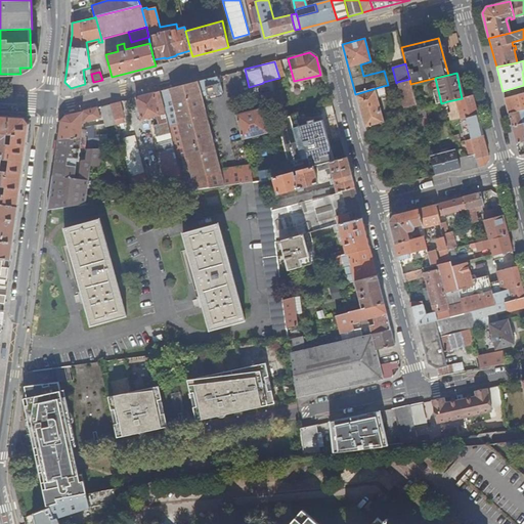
[(198,81),(202,97),(208,96),(209,98),(222,95),(217,76),(198,81)]
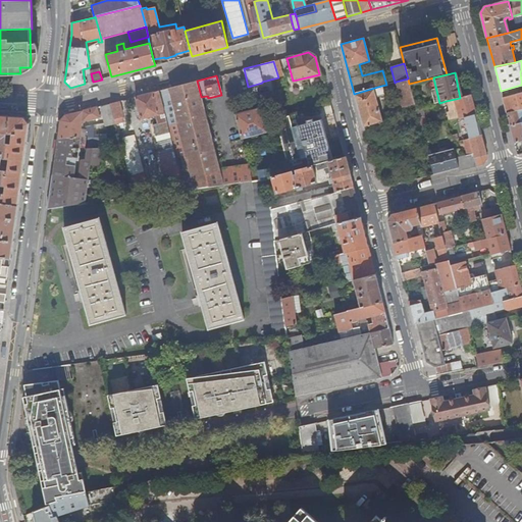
[(415,104),(409,84),(408,79),(396,82),(403,107),(415,104)]
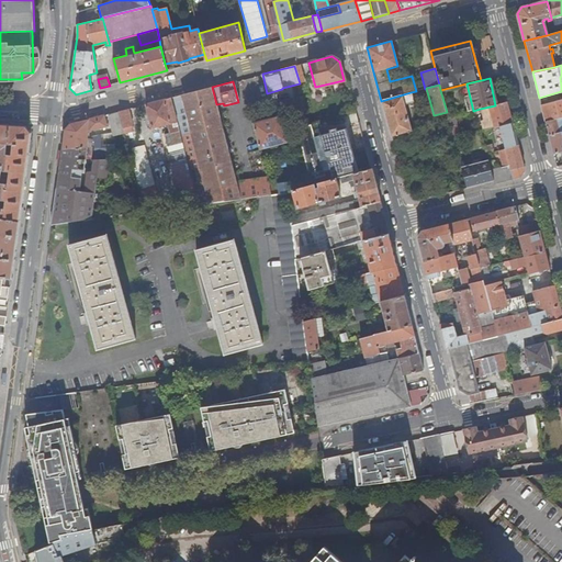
[(199,204),(240,199),(235,182),(216,104),(212,87),(170,98),(199,204)]
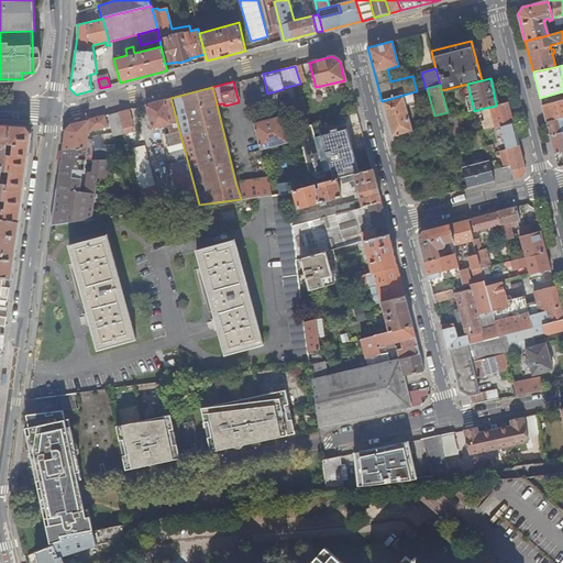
[(411,92),(382,101),(392,136),(411,131),(405,106),(415,102),(411,92)]
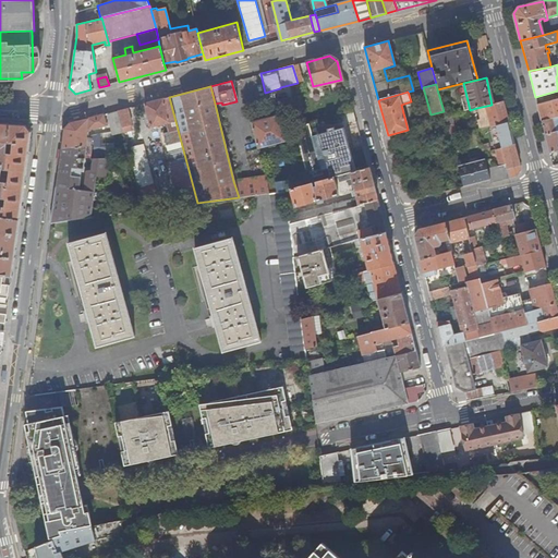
[(301,109),(307,108),(305,95),(298,96),(301,109)]
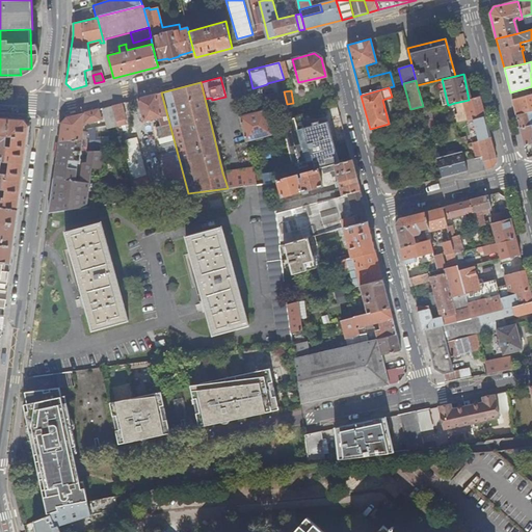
[(271,108),(276,107),(287,104),(284,91),(268,96),(271,108)]
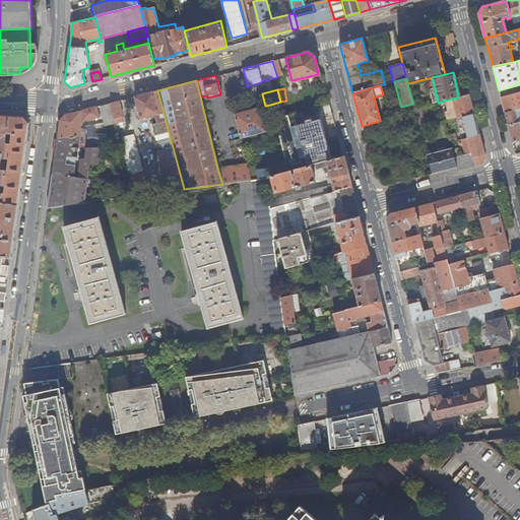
[(169,192),(184,189),(157,90),(134,96),(140,119),(155,115),(157,123),(152,125),(159,150),(158,150),(169,192)]
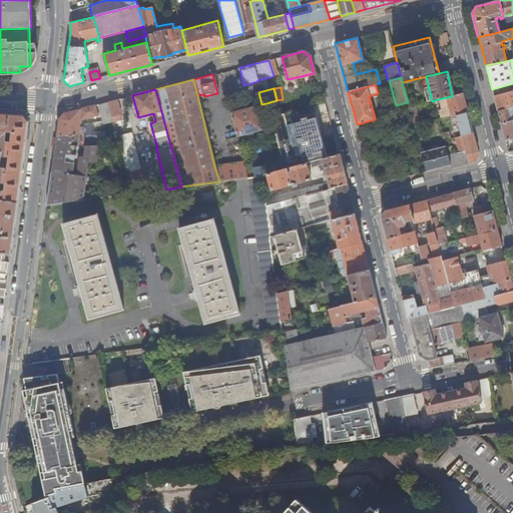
[(512,106),(512,89),(493,95),(497,111),(512,106)]
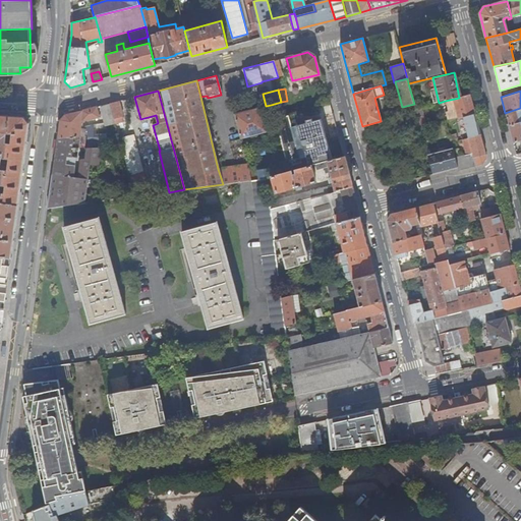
[(474,113),(469,95),(459,98),(445,101),(449,114),(446,114),(447,120),(463,116),(474,113)]
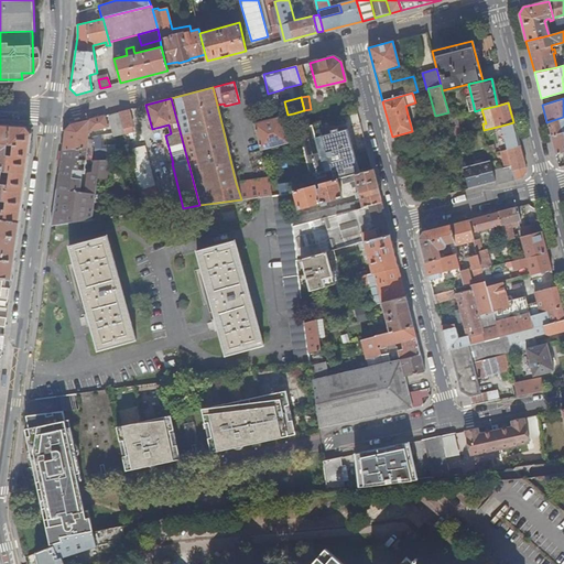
[(119,112),(125,133),(125,134),(133,131),(132,126),(133,126),(129,109),(119,112)]
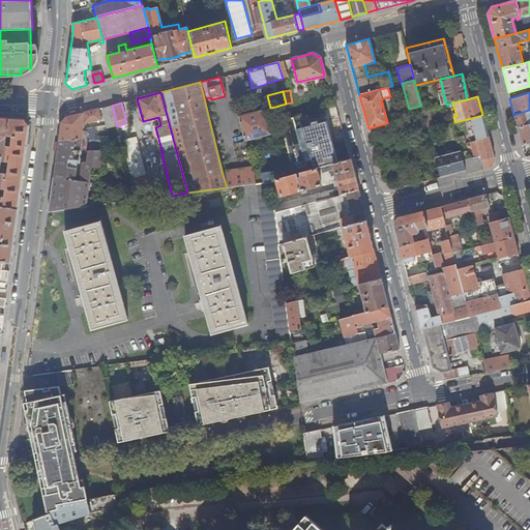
[(112,106),(102,108),(107,127),(117,125),(112,106)]
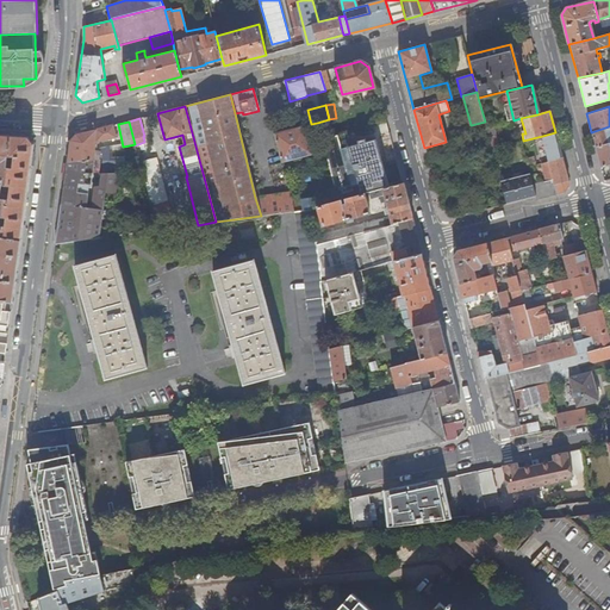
[(70,141),(68,163),(94,160),(99,160),(100,150),(95,150),(95,143),(117,137),(113,125),(85,132),(75,135),(70,141)]
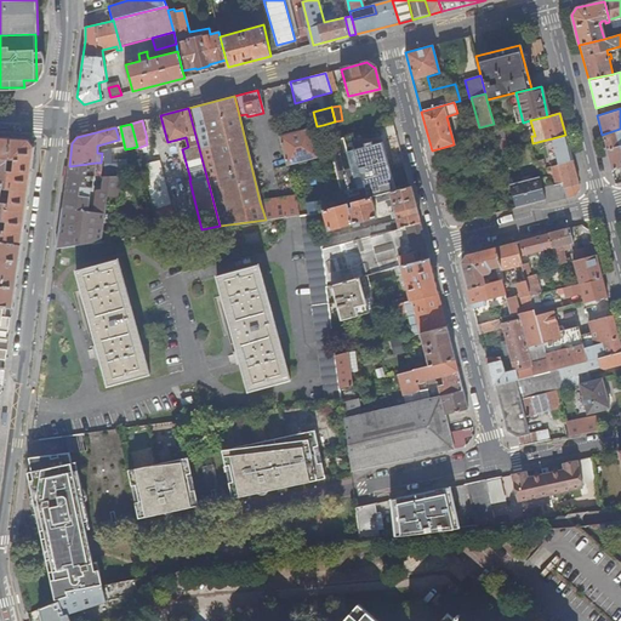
[(286,165),(318,157),(309,127),(279,136),(286,165)]
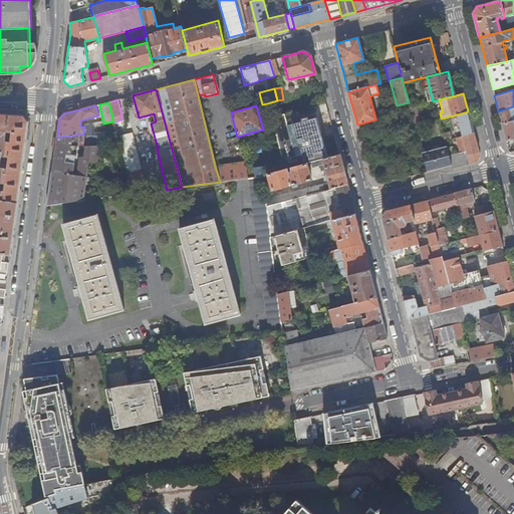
[(513,106),(498,111),(501,123),(513,120),(513,106)]
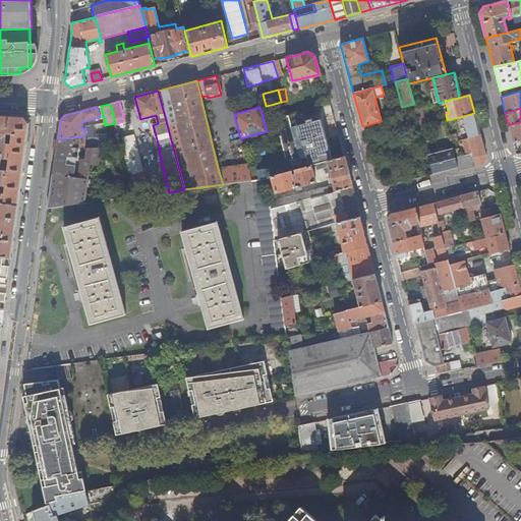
[(479,134),(474,113),(463,116),(468,137),(479,134)]
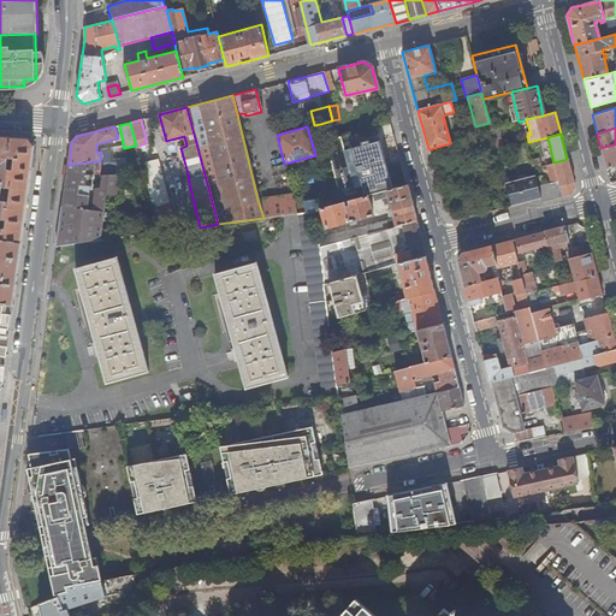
[(0,240),(21,243),(28,196),(34,147),(29,138),(0,136),(0,240)]
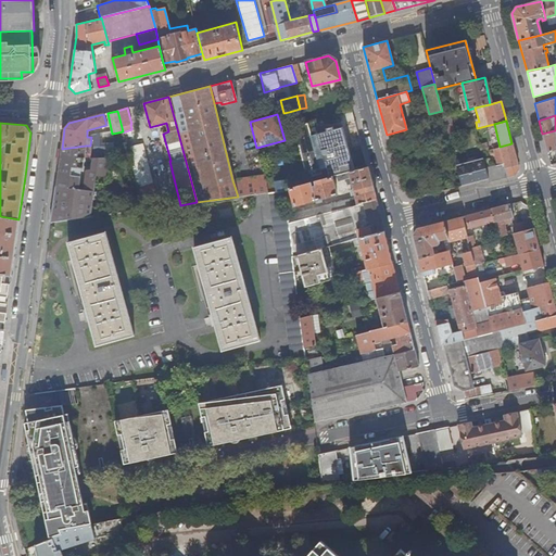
[(349,173),(354,172),(350,154),(352,154),(349,142),(345,143),(342,128),(333,130),(332,128),(326,130),(327,133),(317,135),(329,178),(331,177),(337,176),(345,174),(349,173)]
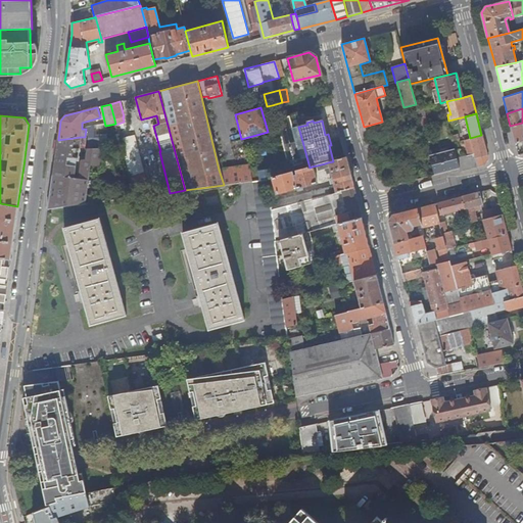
[(522,123),(510,126),(515,143),(522,141),(522,123)]
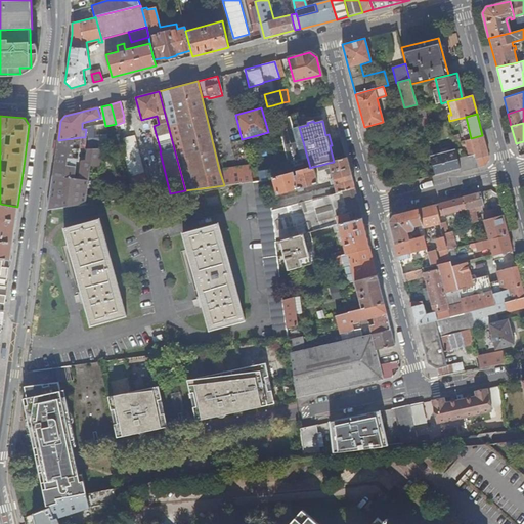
[(457,135),(451,136),(453,143),(460,142),(457,135)]
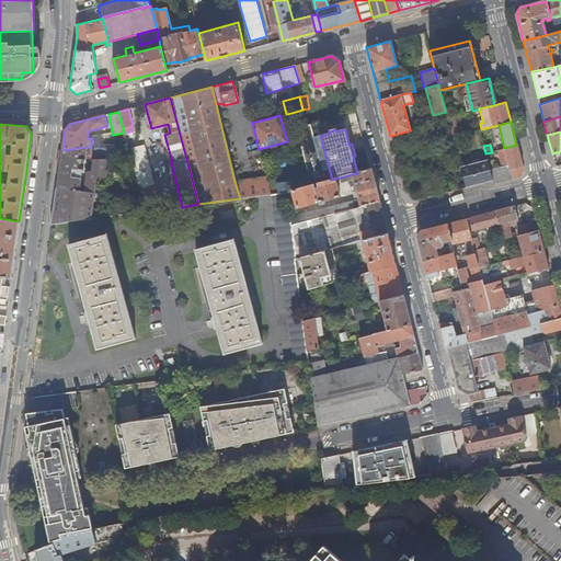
[(524,170),(516,145),(504,148),(508,165),(503,167),(490,170),(492,179),(493,184),(519,178),(524,170)]
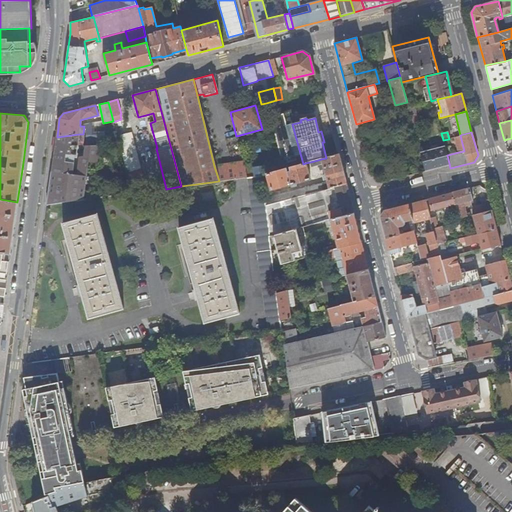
[(118,144),(131,193),(146,191),(131,133),(116,136),(118,144)]
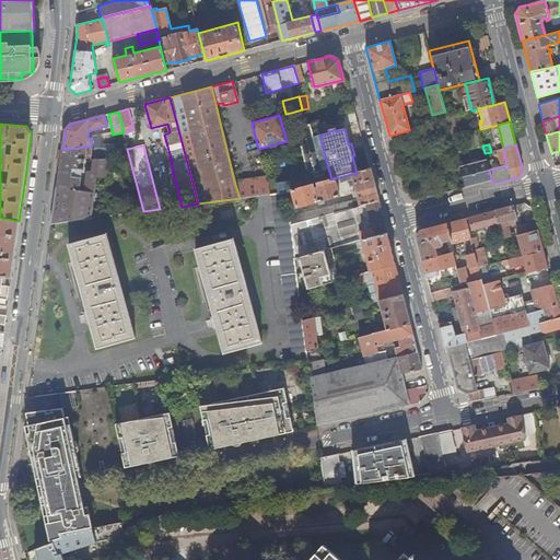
[(60,166),(58,188),(67,189),(66,196),(90,200),(91,193),(89,193),(90,185),(85,185),(86,178),(83,178),(83,173),(77,173),(78,170),(83,171),(85,159),(86,147),(62,150),(60,166)]
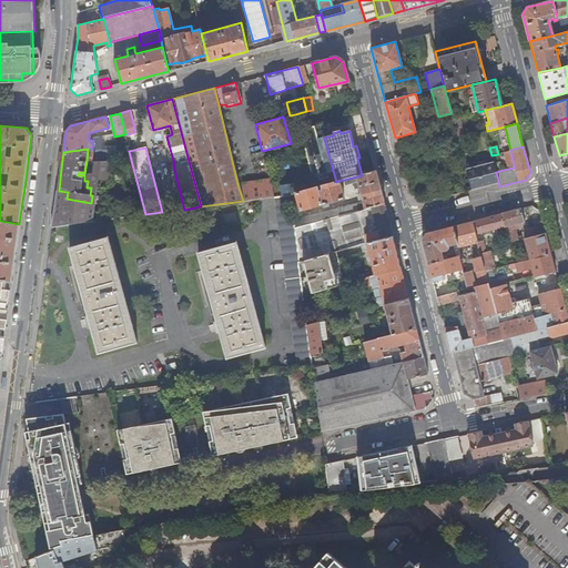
[(515,168),(510,150),(504,152),(509,169),(515,168)]
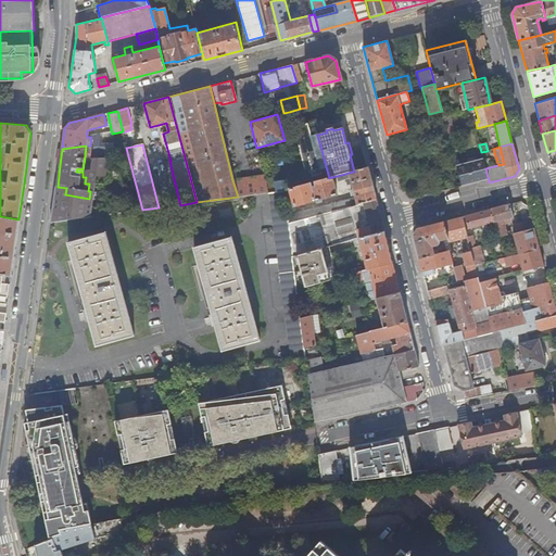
[(456,165),(462,186),(476,182),(478,180),(478,179),(488,177),(485,168),(482,159),(478,160),(476,159),(474,158),(469,158),(467,159),(464,161),(464,164),(456,165)]
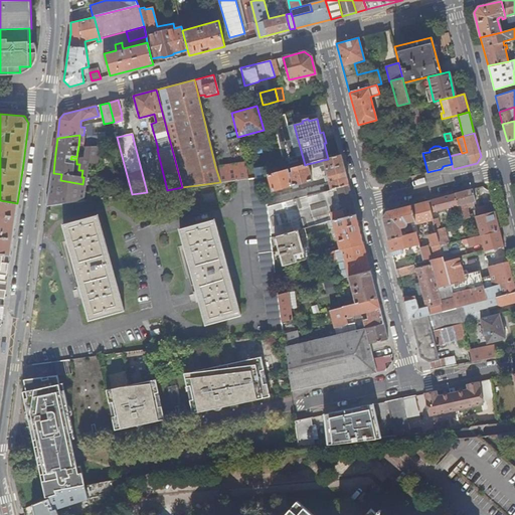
[(348,185),(340,155),(335,157),(328,159),(323,160),(324,164),(326,170),(327,176),(325,176),(326,179),(328,179),(330,187),(323,189),(322,185),(299,191),(301,197),(336,188),(345,186),(348,185)]
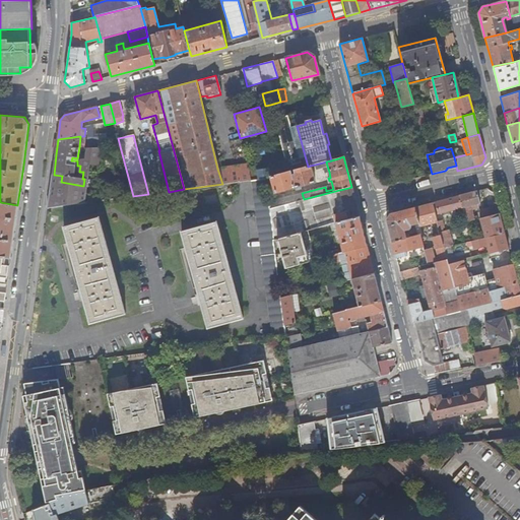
[(233,183),(251,181),(249,171),(249,165),(217,169),(222,184),(233,183)]
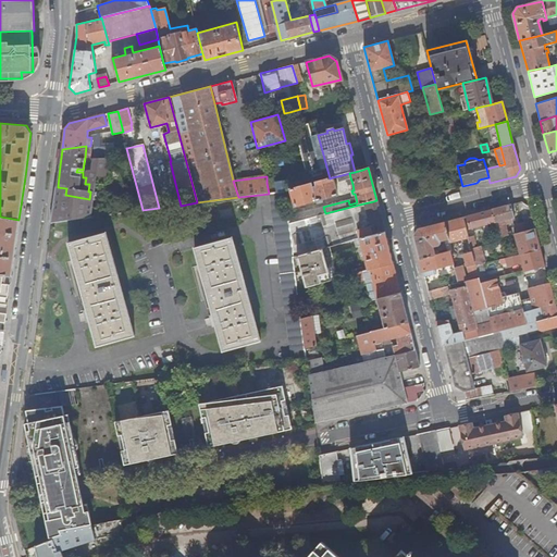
[(311,183),(308,184),(289,189),(294,207),(337,195),(332,177),(330,178),(316,182),(318,186),(313,188),(311,183)]
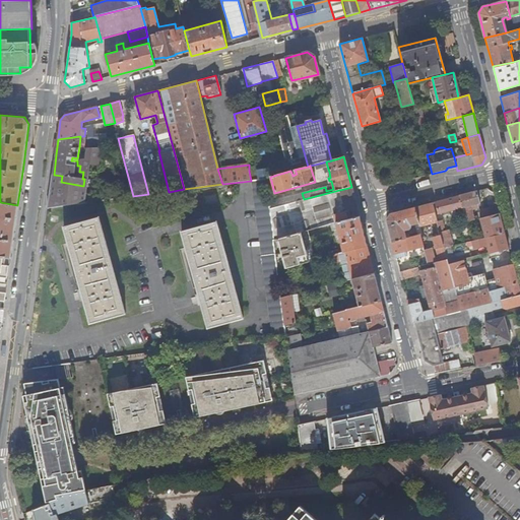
[(268,179),(268,177),(267,169),(249,171),(251,181),(264,179),(268,179)]
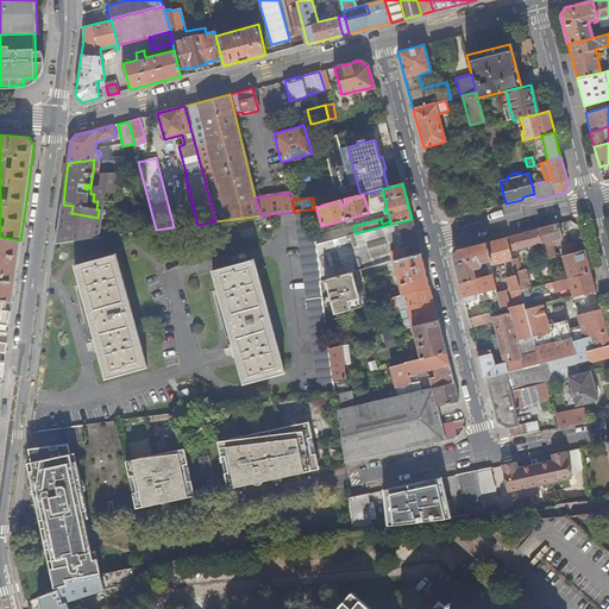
[(319,281),(314,244),(313,237),(309,209),(294,212),(318,396),(334,394),(333,381),(328,349),(319,281)]
